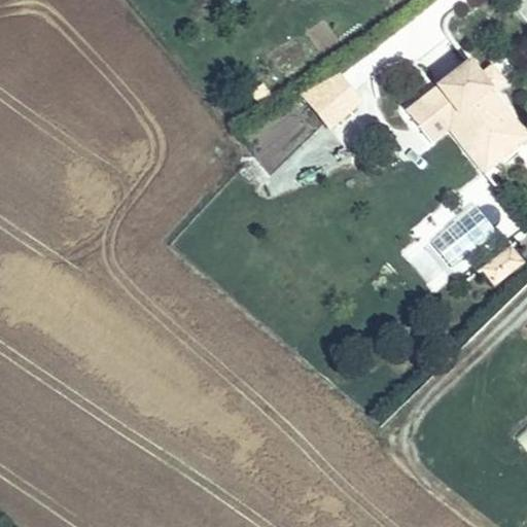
[(467,57),(406,106),(420,126),(451,101),(496,159),(526,134),(526,130),(491,84),(481,73),(467,57)]
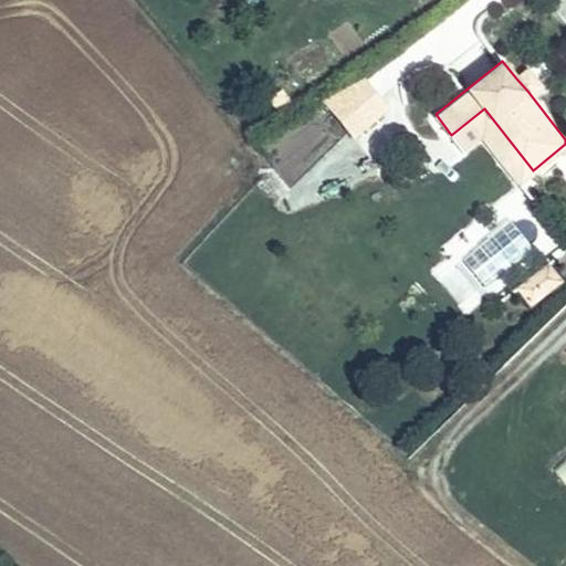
[(525,72),(516,79),(527,91),(536,84),(525,72)]
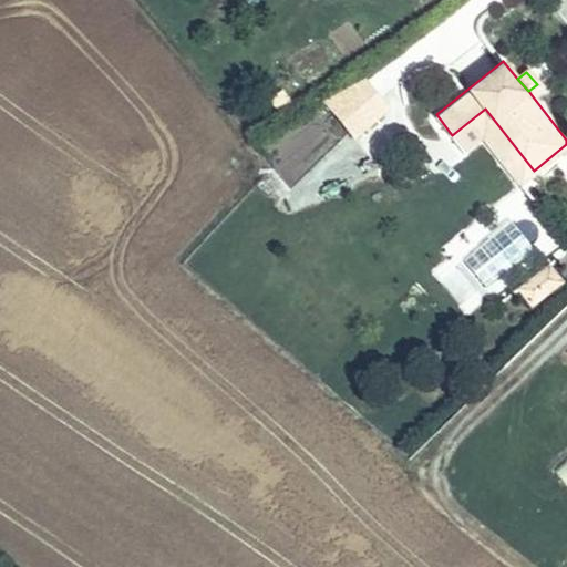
[(363,73),(323,101),(350,138),(390,111),(363,73)]
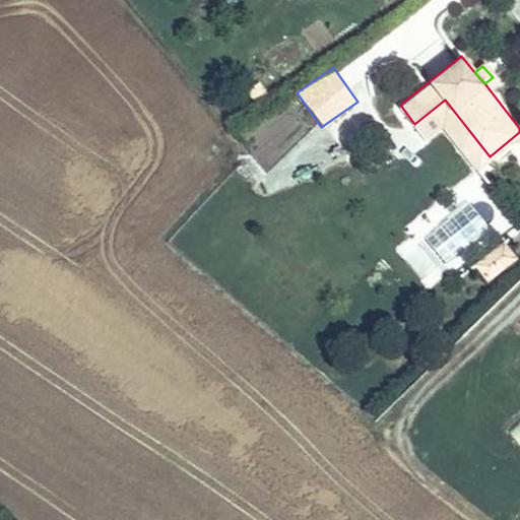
[(238,140),(267,171),(313,126),(283,95),(238,140)]
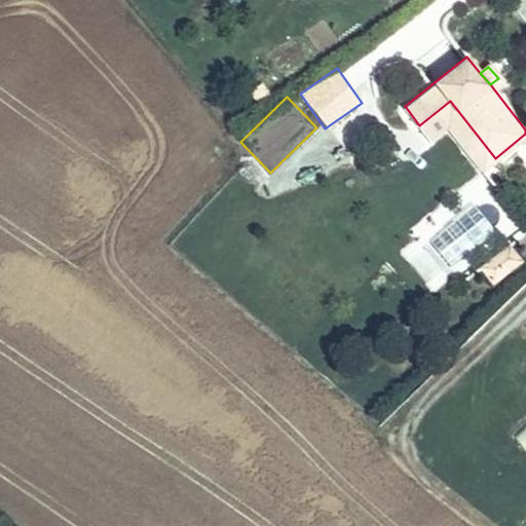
[(450,101),(419,125),(429,138),(447,124),(483,168),(495,158),(450,101)]
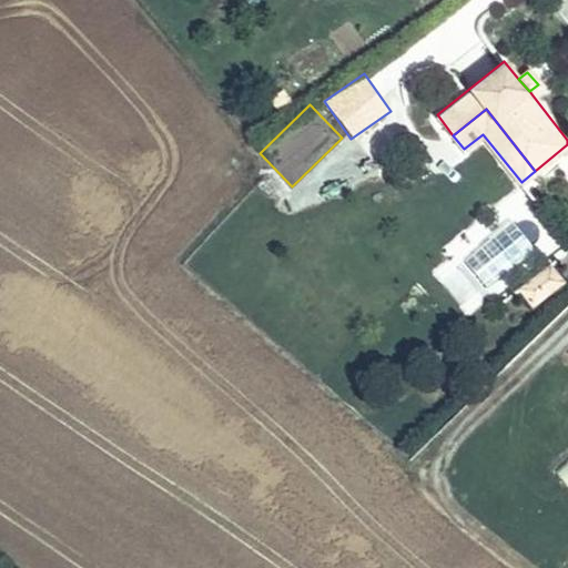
[(432,280),(470,311),(485,292),(446,261),(432,280)]
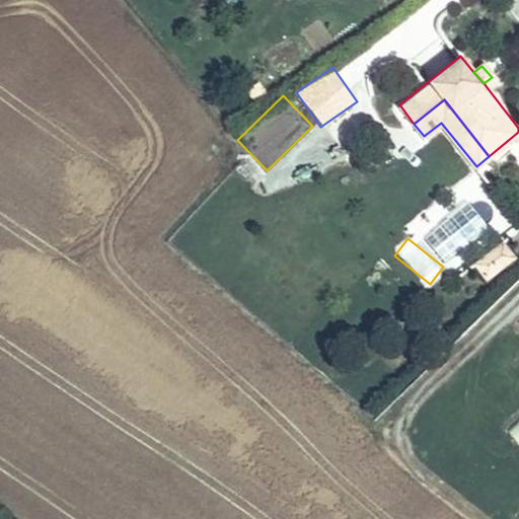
[(473,264),(487,279),(515,256),(503,240),(473,264)]
